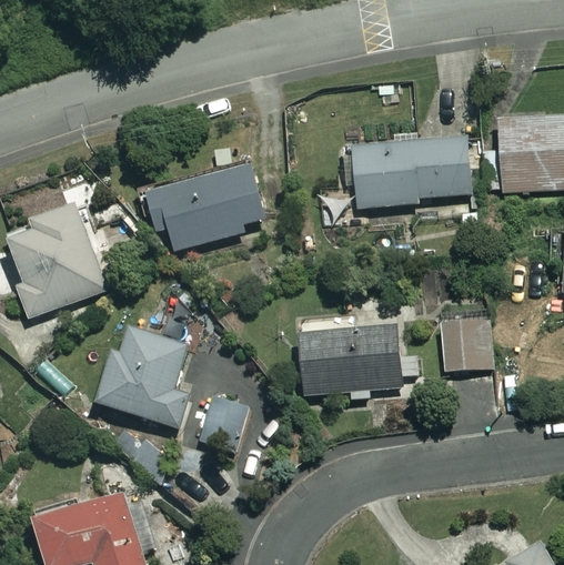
[(563,188),(563,113),(497,118),(502,191),(563,188)]
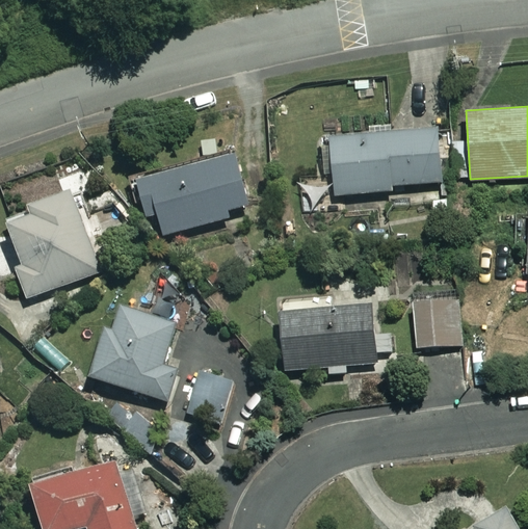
[(438,196),(433,130),(320,134),(322,173),(333,172),(333,194),(391,191),(391,184),(427,183),(427,196),(438,196)]
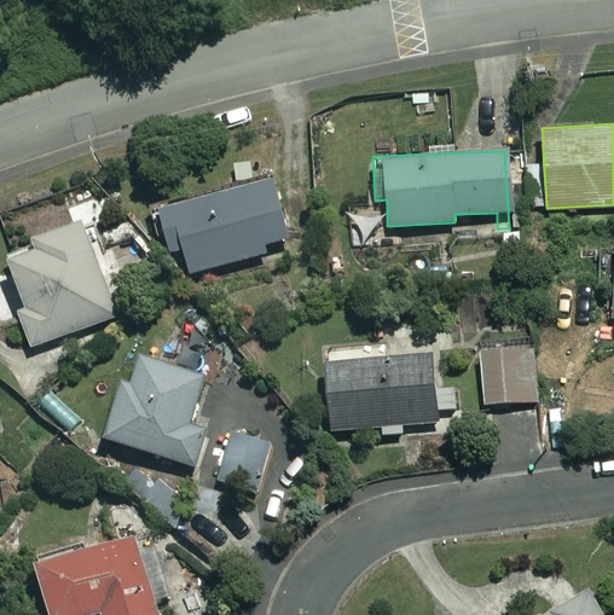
[(290,247),(272,179),(157,209),(168,248),(179,245),(186,273),(290,247)]
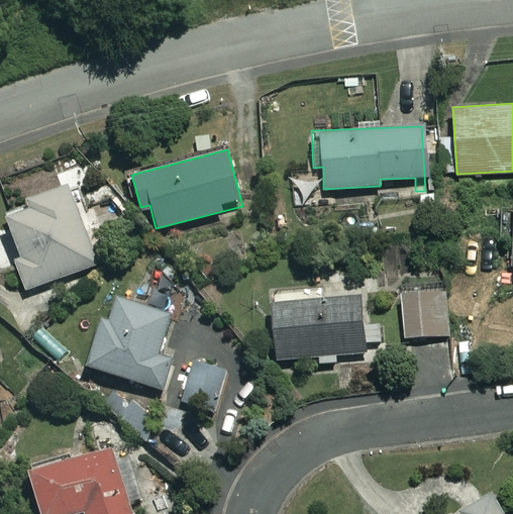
[(17,261),(27,290),(100,265),(74,188),(24,204),(27,212),(7,219),(20,260),(17,261)]
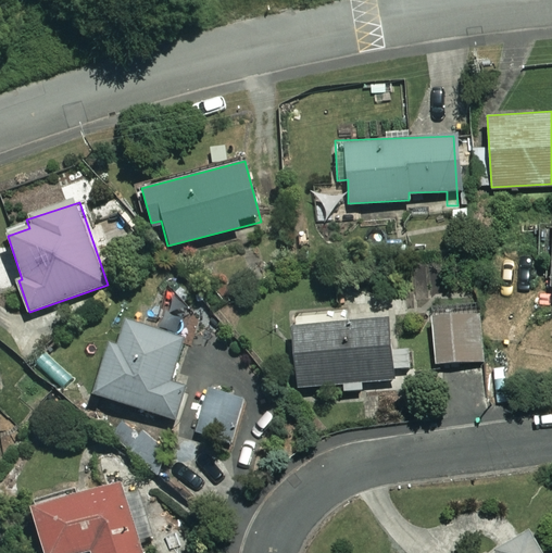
[(388,346),(387,318),(348,322),(347,309),(292,312),(298,391),(360,387),(360,381),(390,379),(390,366),(404,365),(403,344),(388,346)]
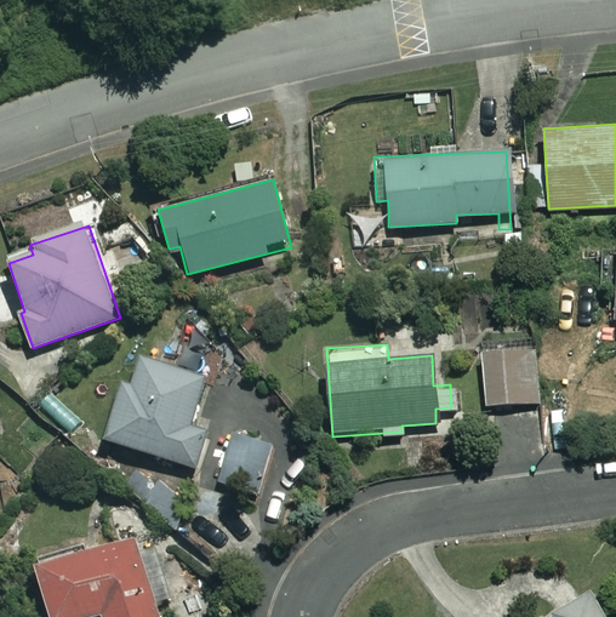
[(534,348),(479,353),(484,405),(537,400),(534,348)]
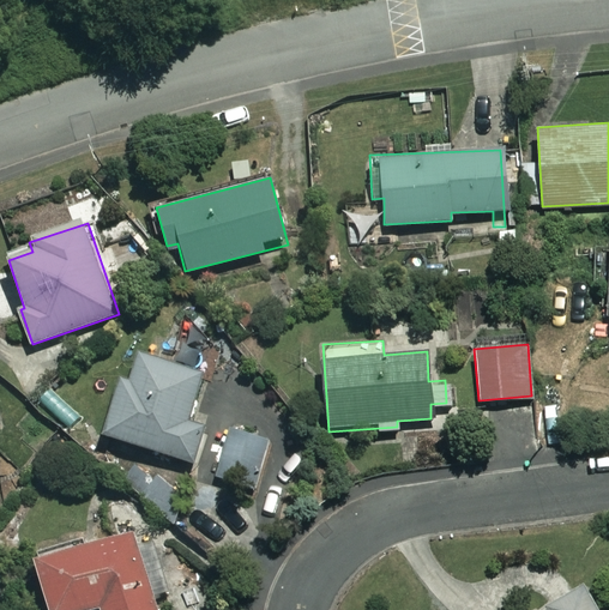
[(204,366),(142,346),(131,380),(120,376),(102,434),(176,457),(204,366)]
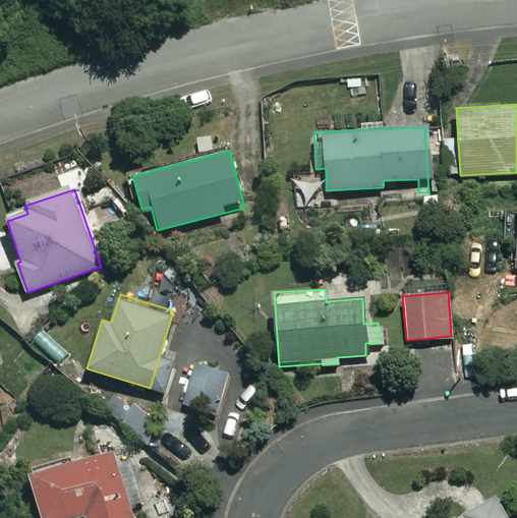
[(232,373),(196,360),(181,404),(218,416),(232,373)]
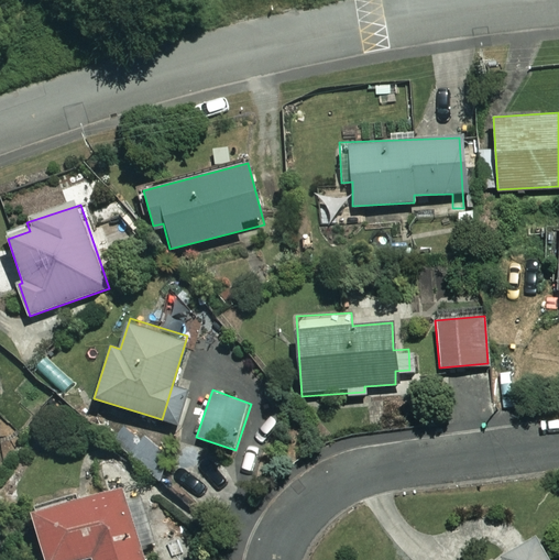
[(142,559),(121,485),(32,512),(46,559),(81,559),(91,557),(92,559),(142,559)]
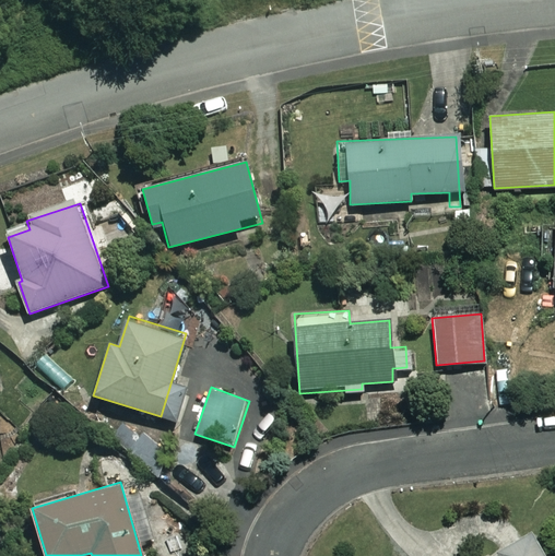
[(546,555),(532,532),(491,555),(546,555)]
